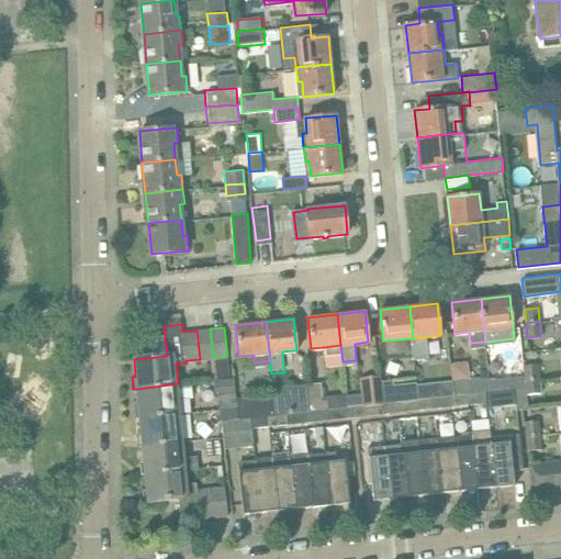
[(213,357),(210,328),(197,331),(200,359),(213,357)]
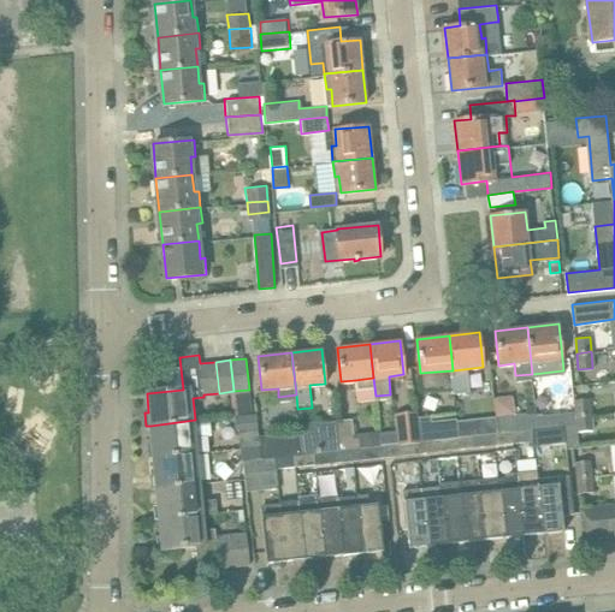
[(355,380),(358,398),(376,396),(373,378),(355,380)]
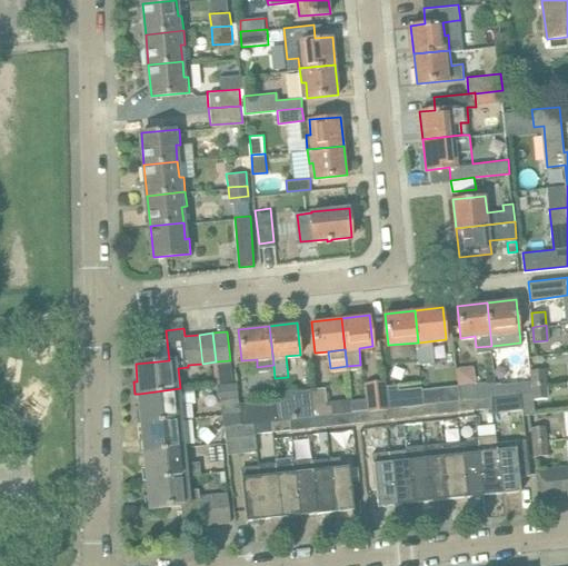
[(215,385),(229,383),(227,365),(212,366),(215,385)]
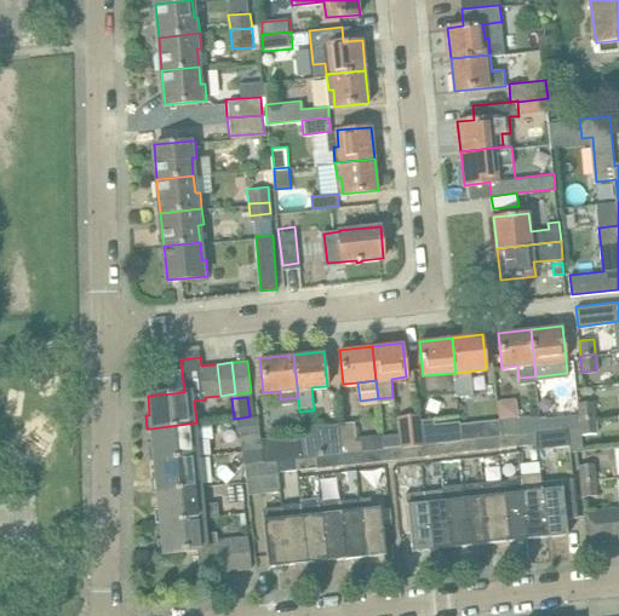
[(580,418),(595,416),(592,401),(578,402),(579,410),(580,418)]
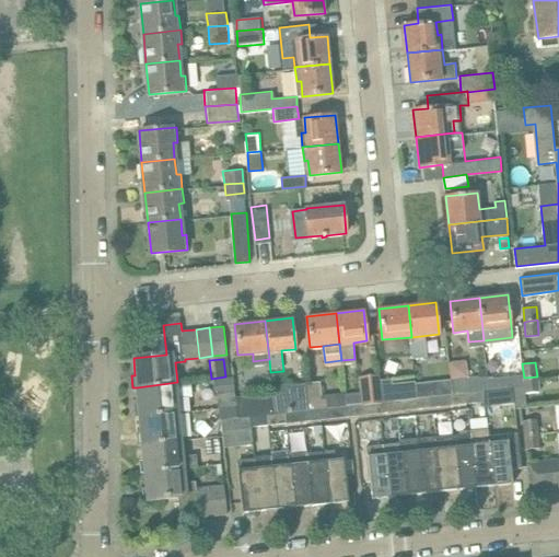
[(524,378),(523,371),(487,374),(488,376),(489,390),(502,387),(524,385),(524,378)]
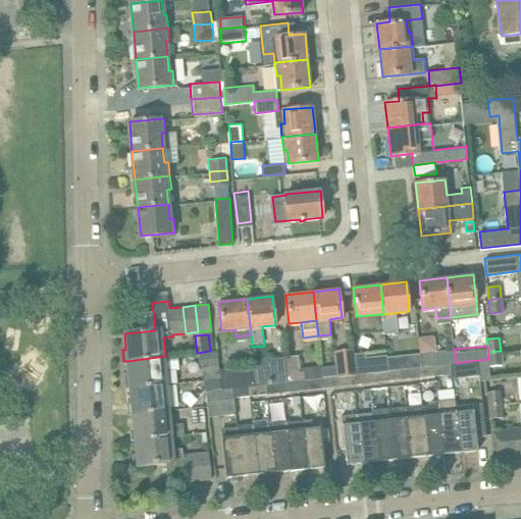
[(356,373),(354,357),(353,349),(335,351),(339,375),(354,374),(356,373)]
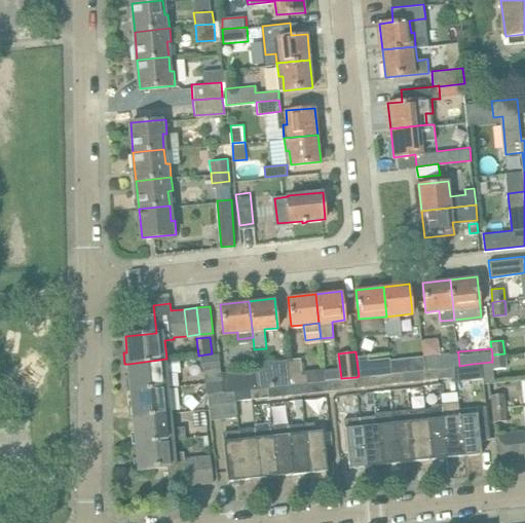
[(213,373),(212,353),(198,356),(200,374),(213,373)]
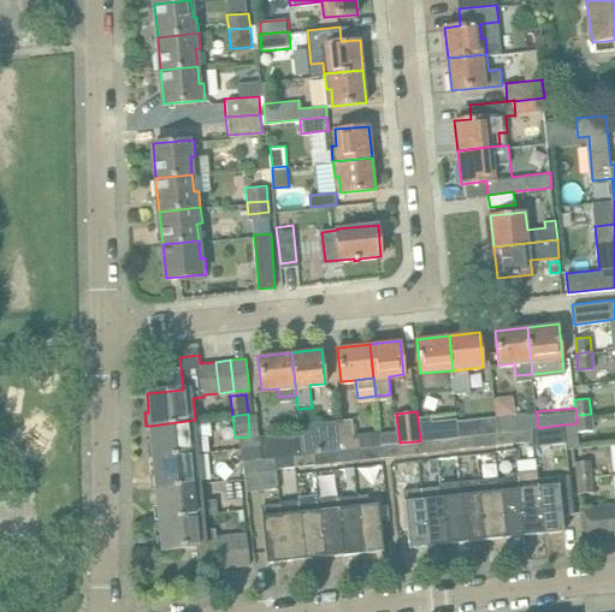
[(538,428),(537,414),(498,417),(500,432),(514,431),(533,428),(538,428)]
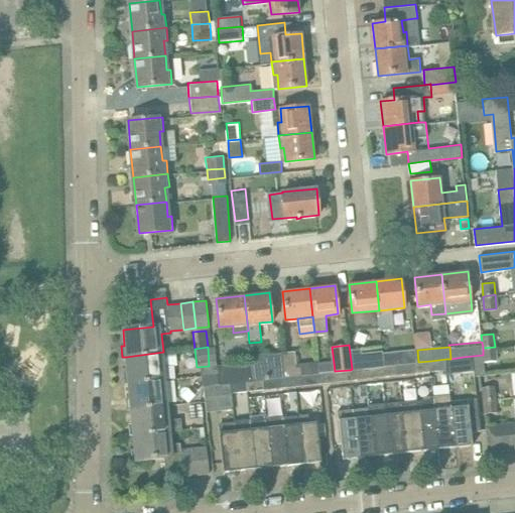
[(496,360),(495,347),(483,348),(483,355),(484,361),(496,360)]
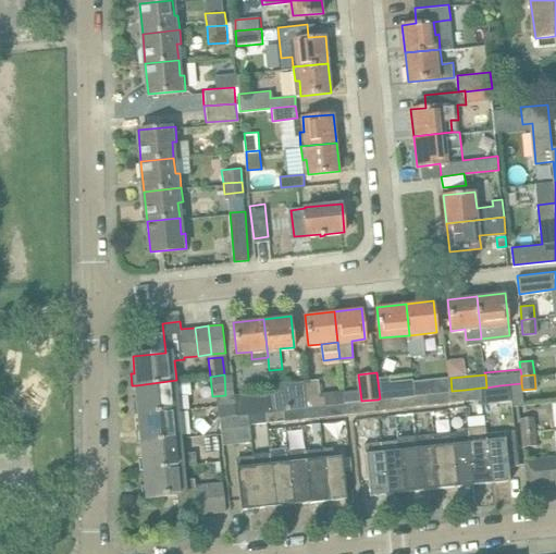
[(319,405),(344,403),(344,393),(318,396),(316,379),(306,380),(309,406),(319,405)]
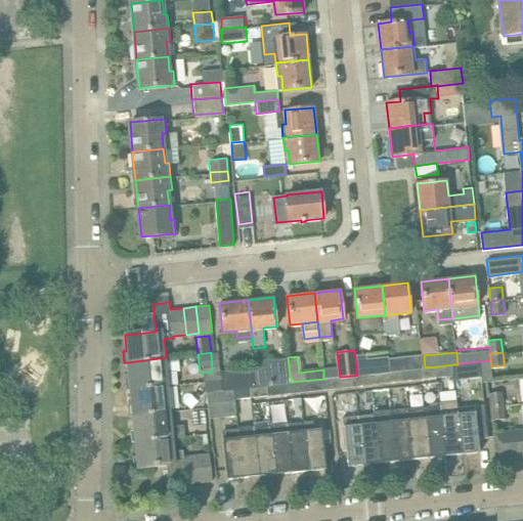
[(371,356),(355,358),(357,375),(373,374),(371,356)]
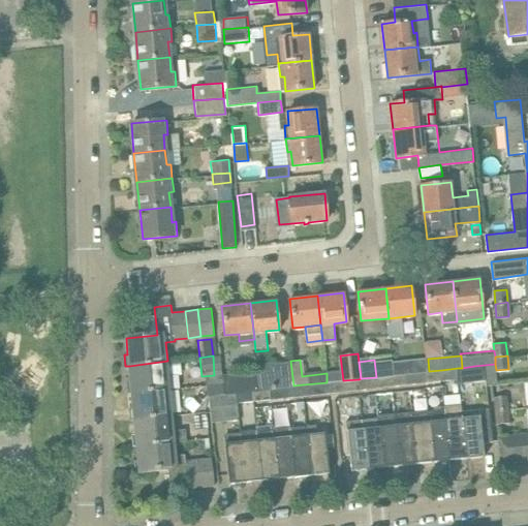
[(167,361),(129,366),(131,380),(127,381),(128,393),(132,392),(171,388),(167,361)]
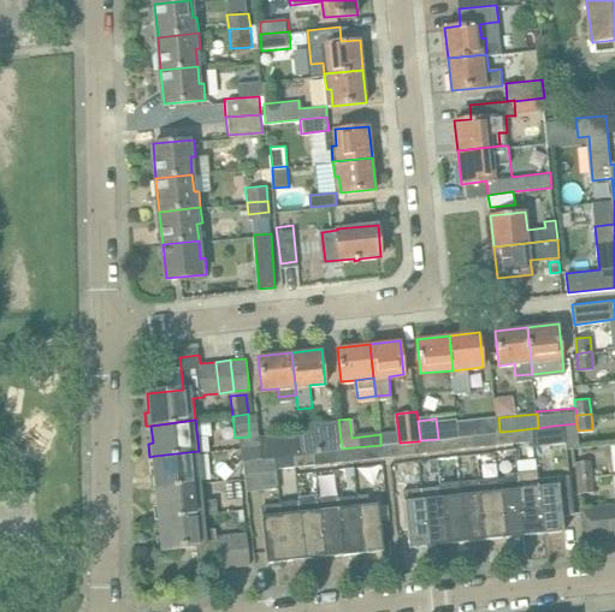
[(315,431),(300,433),(302,453),(314,452),(333,450),(342,449),(338,420),(314,422),(315,431)]
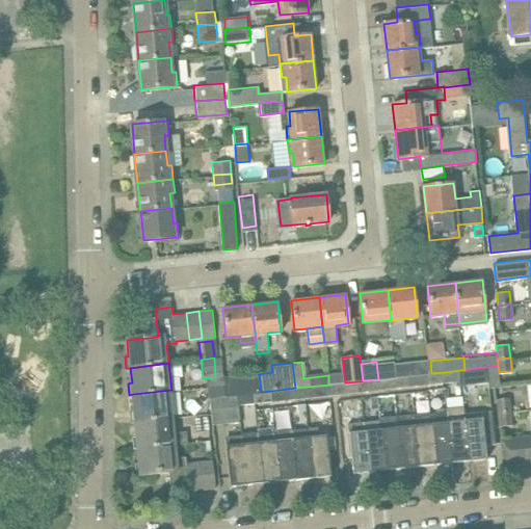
[(477,368),(465,370),(460,370),(461,379),(476,377),(477,382),(479,382),(477,368)]
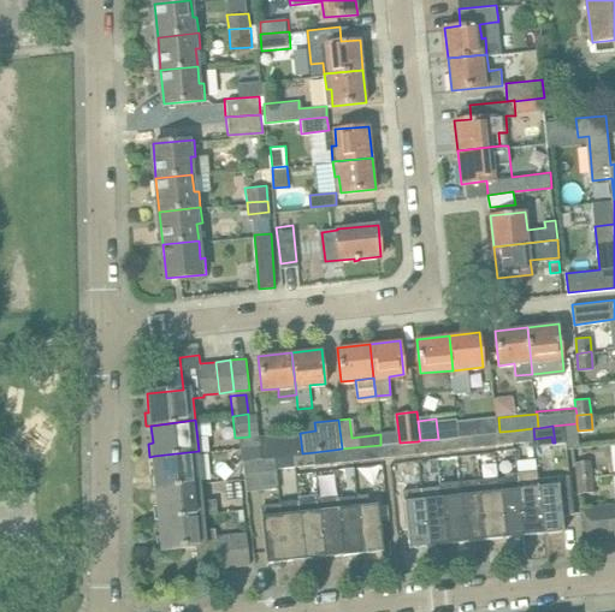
[(533,428),(514,431),(515,440),(534,439),(533,428)]
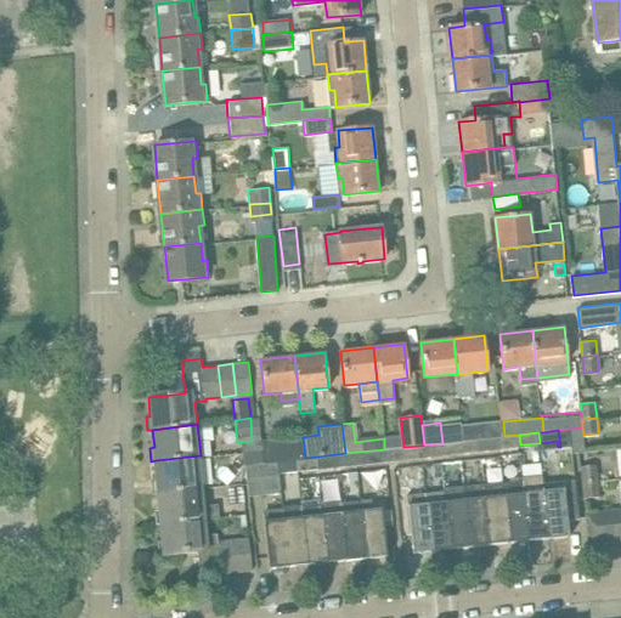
[(519,435),(504,436),(500,437),(501,447),(520,444),(519,435)]
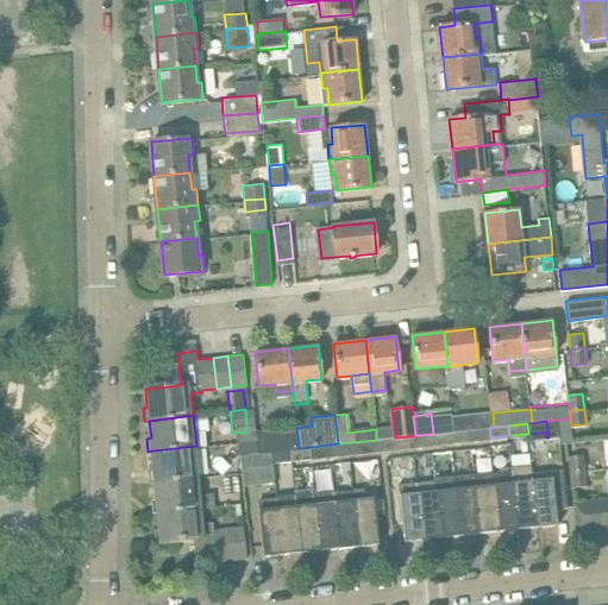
[(299,448),(296,428),(258,432),(261,453),(273,451),(292,449),(299,448)]
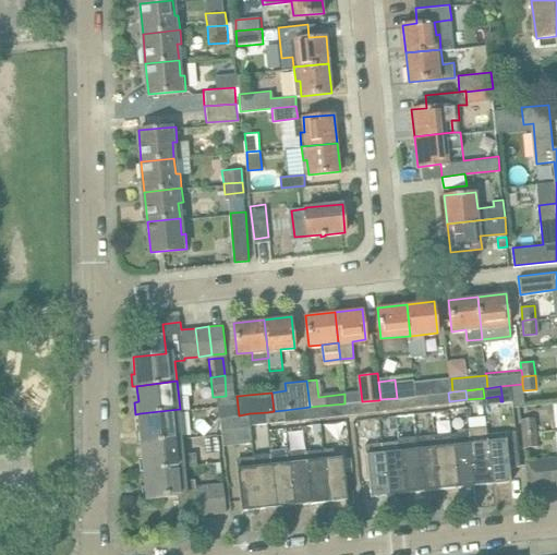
[(449,401),(448,393),(431,394),(432,403),(449,401)]
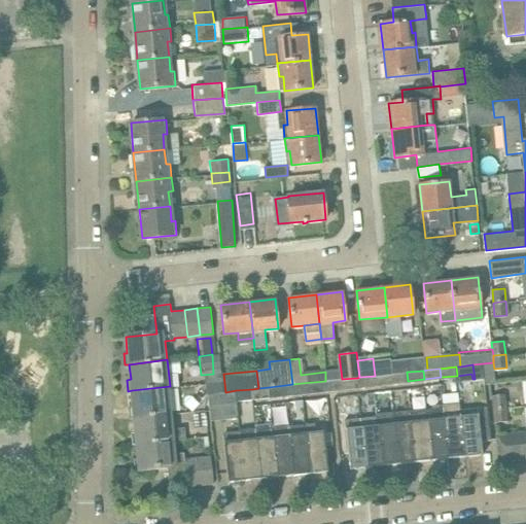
[(408,381),(407,372),(390,374),(391,383),(408,381)]
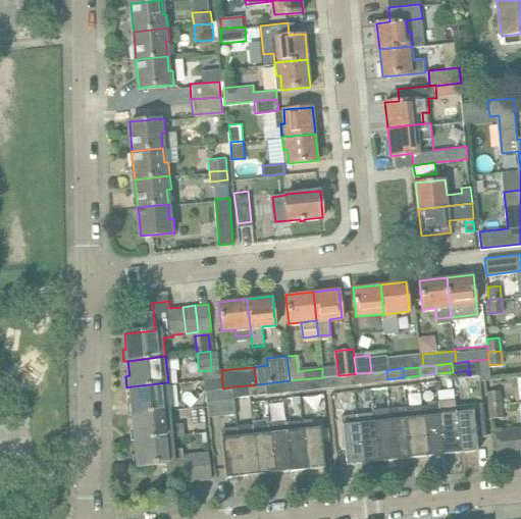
[(387,379),(386,370),(371,372),(371,380),(387,379)]
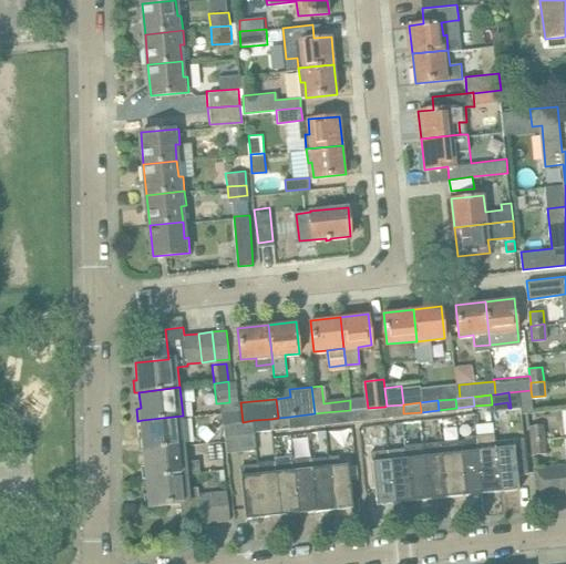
[(384,407),(386,416),(403,413),(403,404),(387,406),(384,407)]
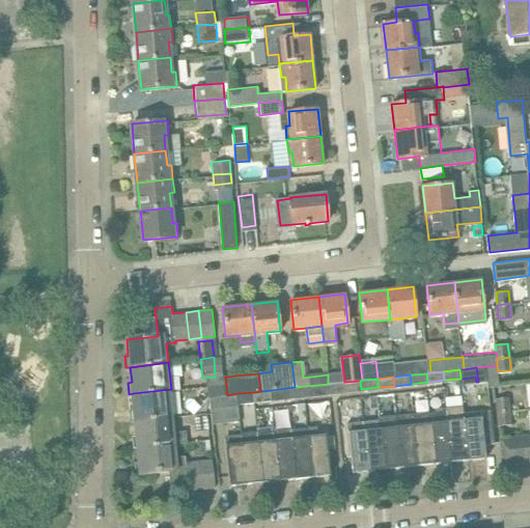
[(333,392),(361,389),(360,381),(344,382),(332,384),(333,392)]
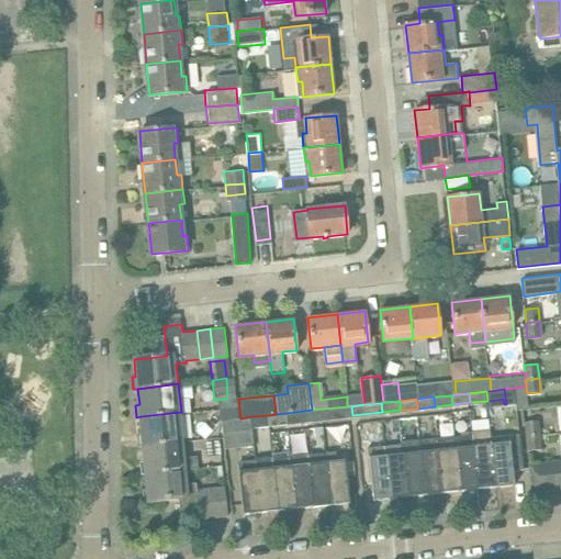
[(351,406),(347,406),(322,409),(323,421),(352,417),(351,406)]
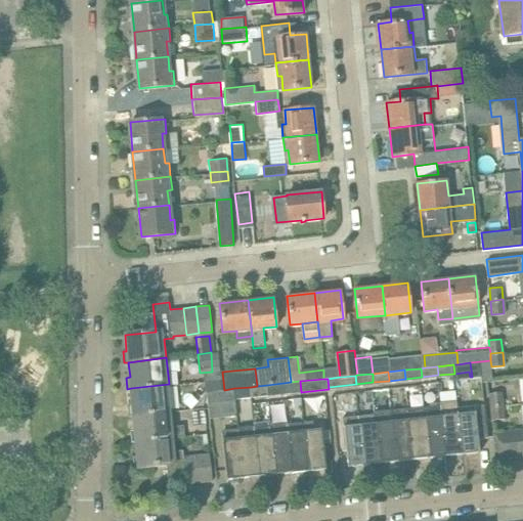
[(300,381),(291,382),(284,383),(285,393),(301,392),(300,381)]
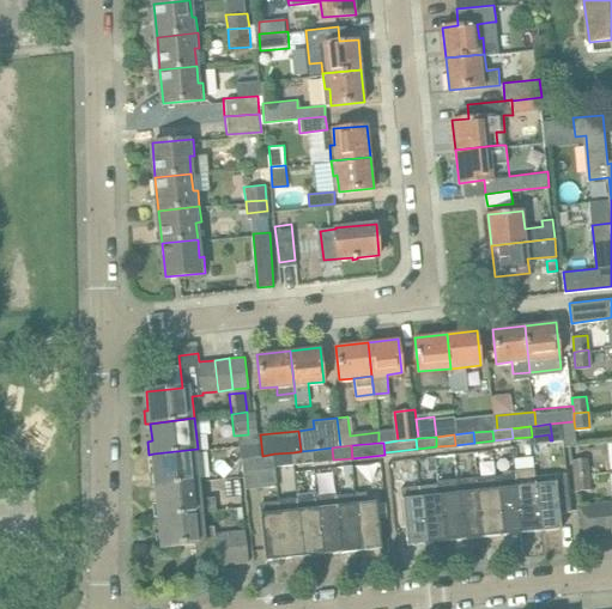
[(332,448),(313,450),(314,462),(333,460),(332,448)]
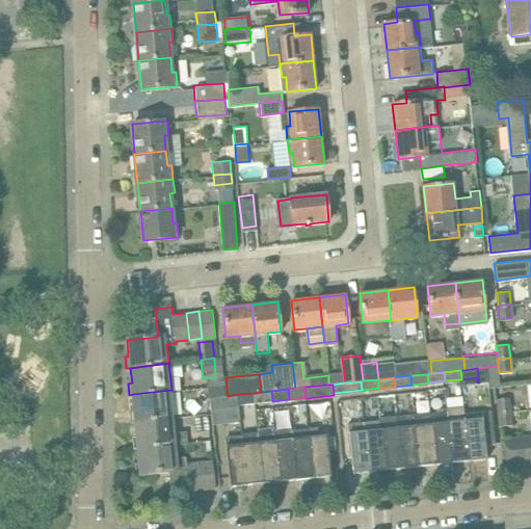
[(171,390),(133,394),(134,410),(130,410),(131,421),(135,421),(135,419),(174,416),(171,390)]
